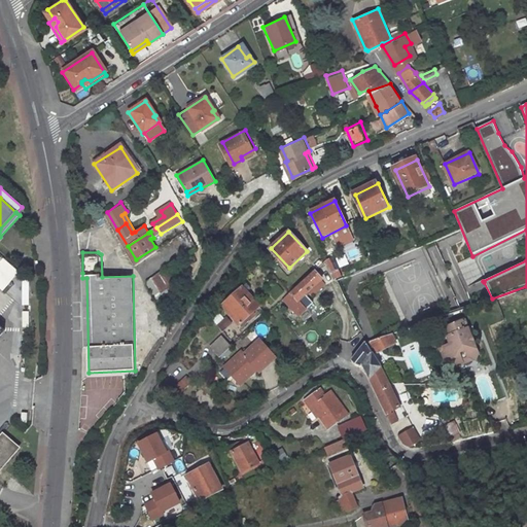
[(16,272),(2,260),(0,262),(0,286),(2,289),(16,272)]
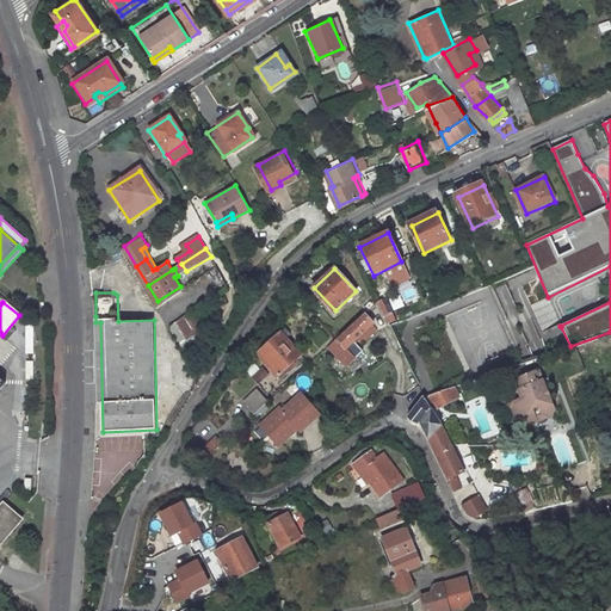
[(180,343),(199,329),(189,313),(170,326),(180,343)]
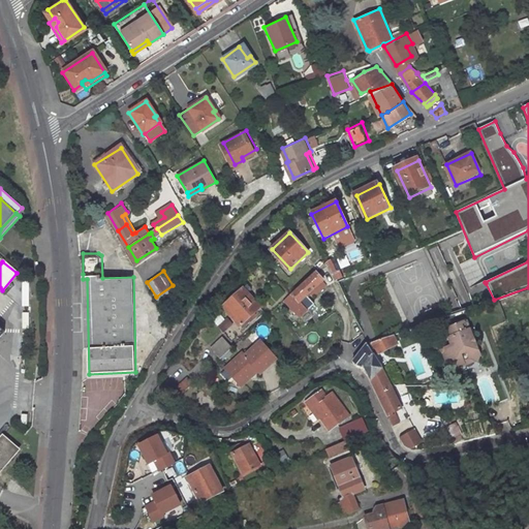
[(315,272),(294,290),(290,294),(284,301),(299,317),(306,311),(299,303),(309,293),(321,282),(323,280),(315,272)]
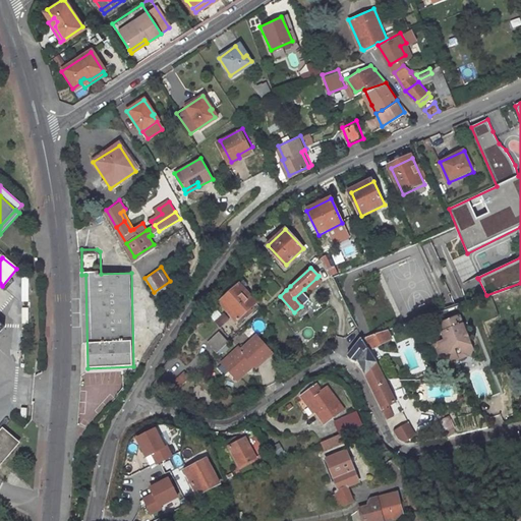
[(307,292),(320,282),(316,278),(304,289),(307,292)]
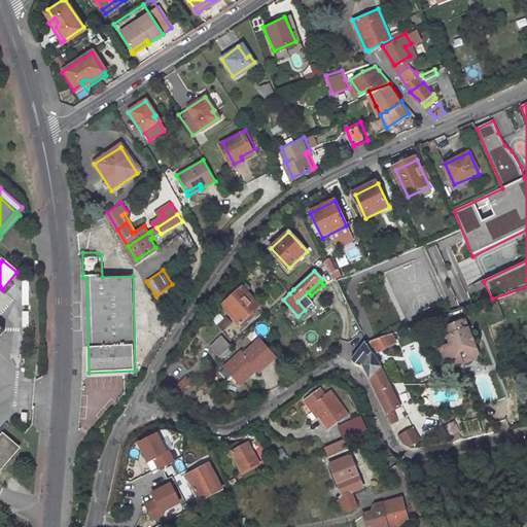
[(243,286),(248,291),(252,288),(247,282),(243,286)]
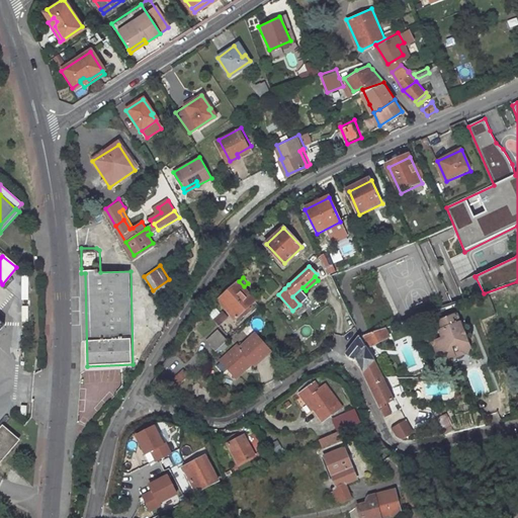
[(220,298),(238,318),(239,320),(244,315),(243,314),(256,300),(244,286),(239,281),(220,298)]
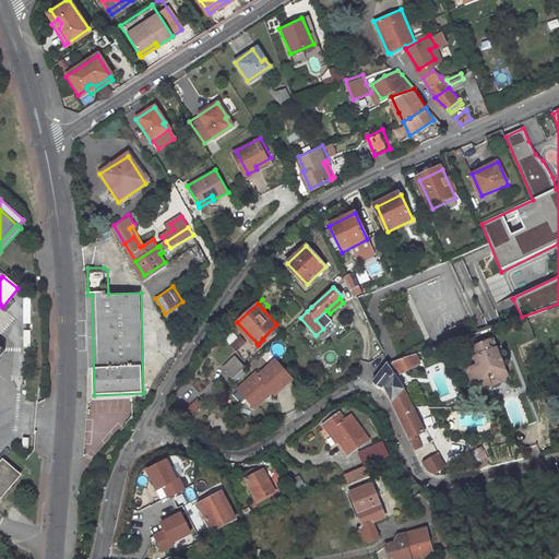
[(501,365),(499,359),(502,358),(496,341),(472,349),(477,367),(467,370),(472,382),(477,380),(480,391),(491,387),(490,383),(501,380),(507,382),(509,376),(504,364),(501,365)]
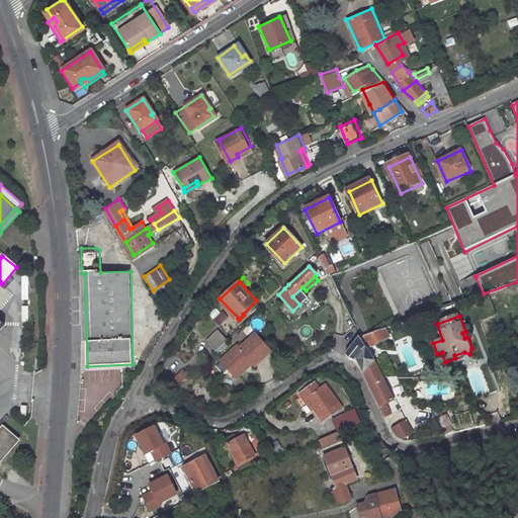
[(360,338),(345,355),(351,361),(354,361),(357,359),(363,372),(373,360),(365,346),(368,344),(369,347),(372,347),(391,341),(387,329),(374,334),(374,333),(360,338)]
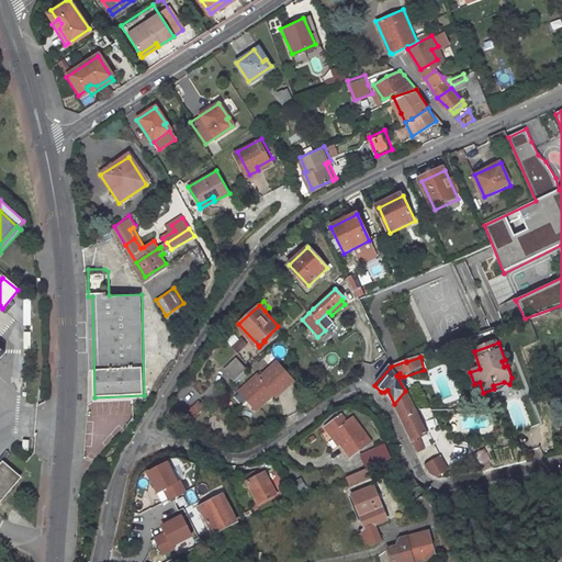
[(235,359),(223,370),(234,383),(246,371),(235,359)]
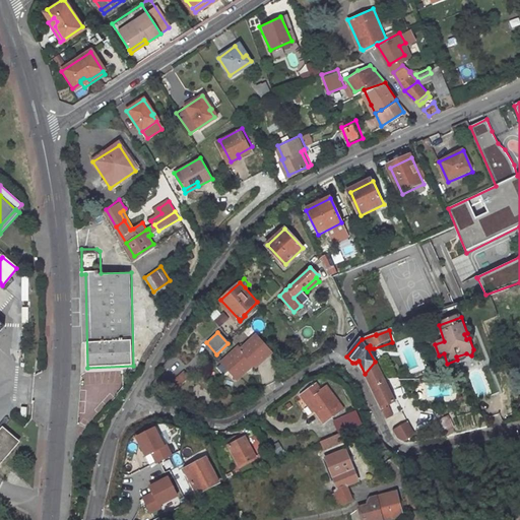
[(253,369),(270,353),(255,336),(240,350),(238,348),(222,362),(231,370),(228,373),(235,380),(250,366),(253,369)]
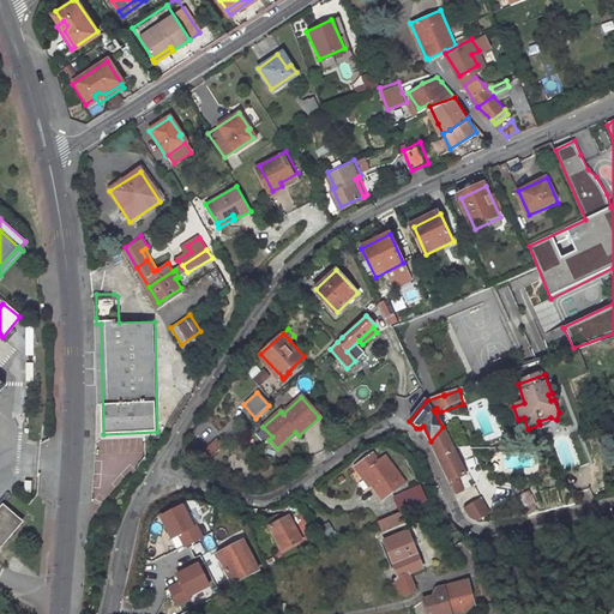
[(518,420),(522,431),(528,429),(524,417),(518,420)]
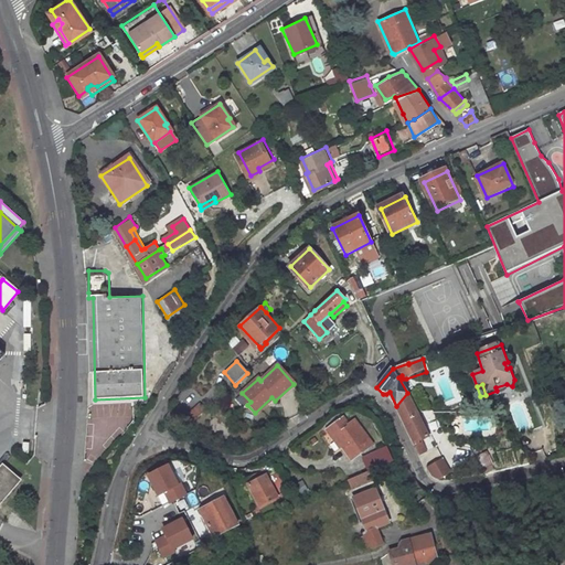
[(251,402),(242,393),(238,395),(247,405),(251,402)]
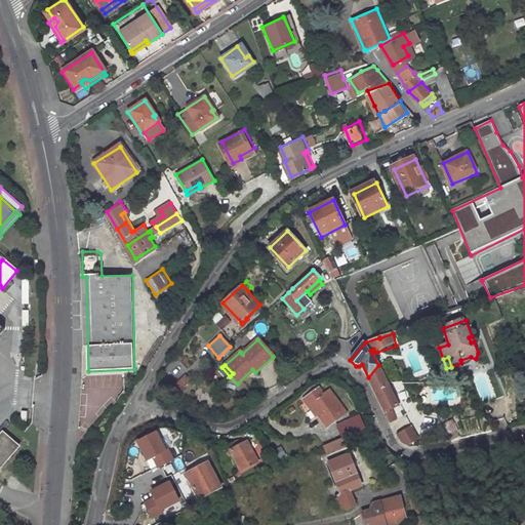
[(368,377),(387,413),(392,423),(398,421),(393,409),(399,406),(386,377),(378,365),(368,377)]
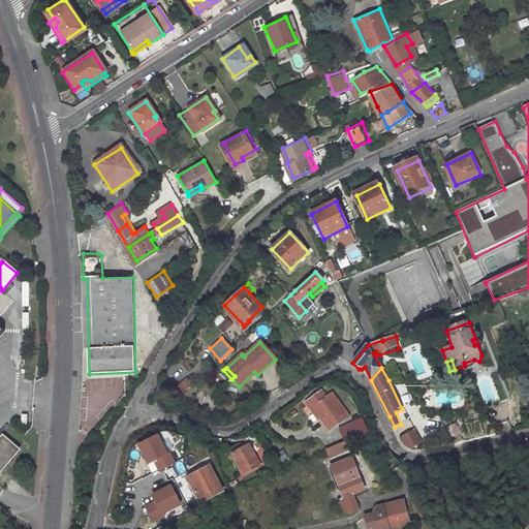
[(322,391),(309,401),(331,431),(350,417),(334,395),(328,399),(322,391)]
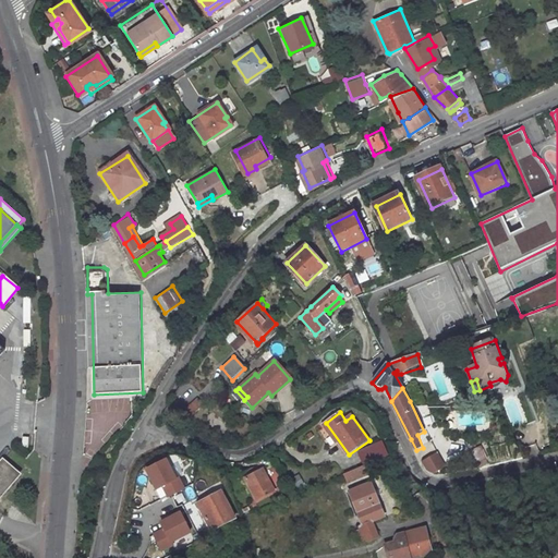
[(383,443),(376,445),(379,455),(386,452),(383,443)]
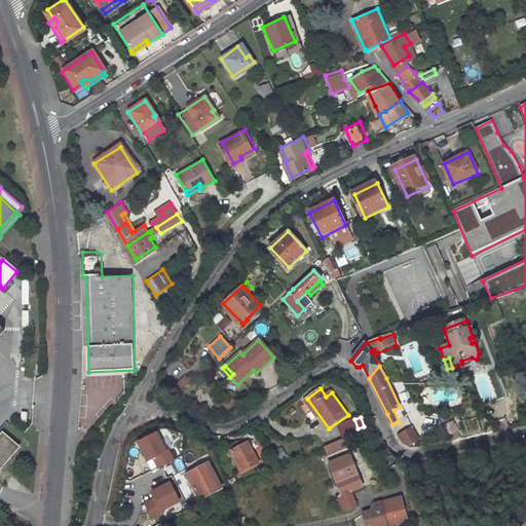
[(414,428),(399,437),(402,442),(406,445),(408,447),(420,441),(414,428)]
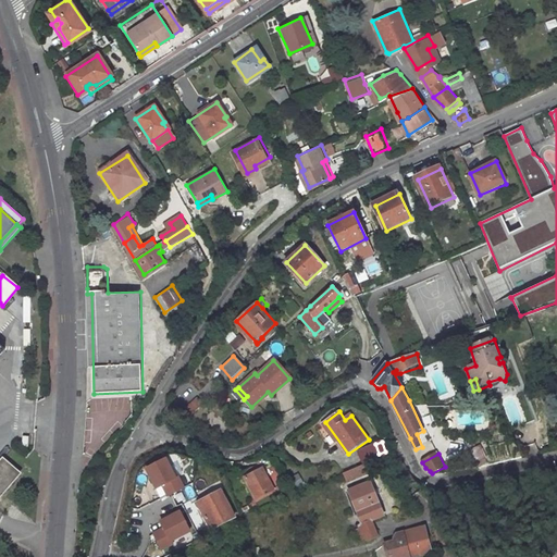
[(164,498),(183,487),(177,478),(174,480),(161,458),(139,470),(151,492),(158,487),(164,498)]
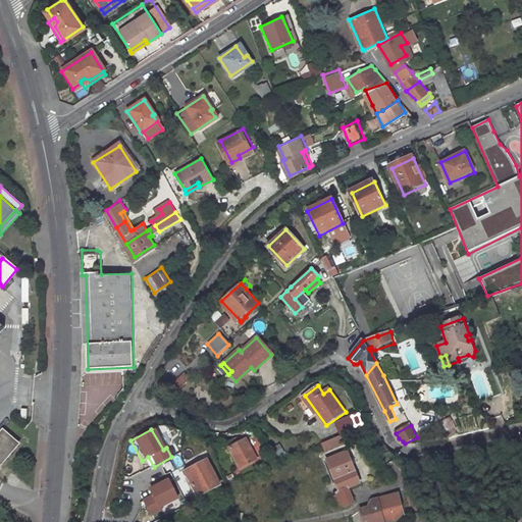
[(0,465),(18,444),(3,430),(0,433),(0,465)]
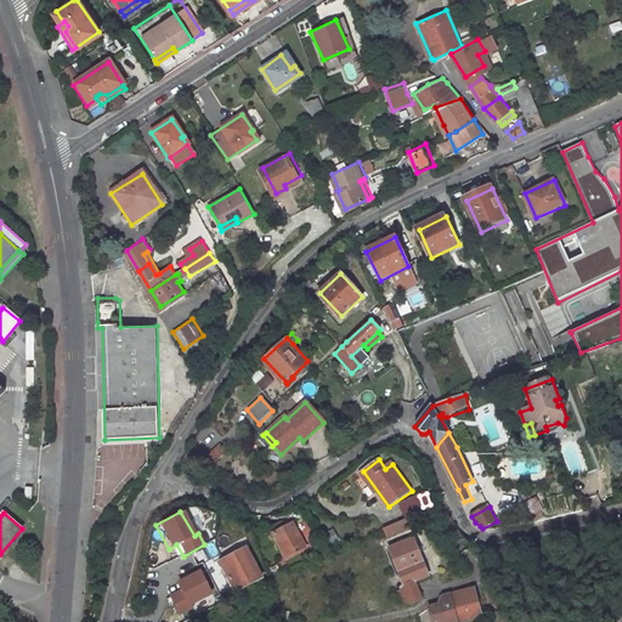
[(389,538),(411,529),(407,519),(384,529),(389,538)]
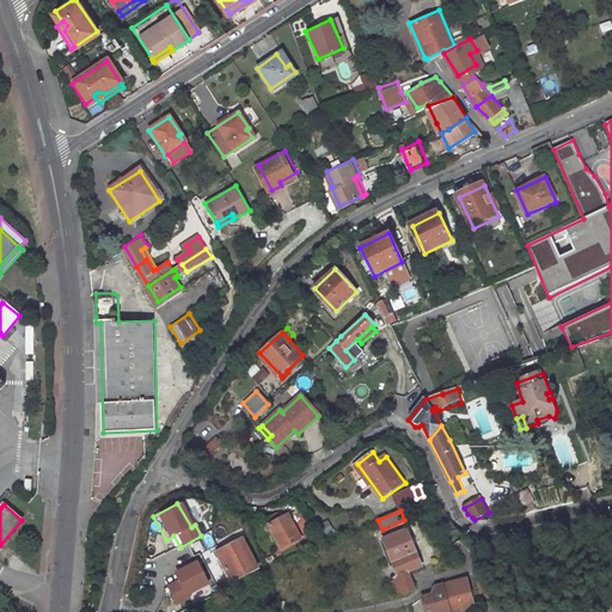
[(270,525),(282,548),(293,543),(300,538),(288,515),(270,525)]
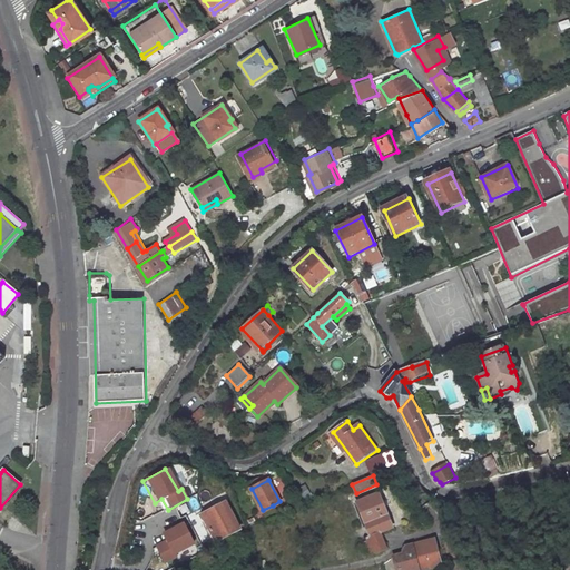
[(357,502),(372,536),(367,538),(369,541),(365,542),(370,553),(377,551),(379,553),(389,549),(383,532),(394,528),(381,493),(357,502)]
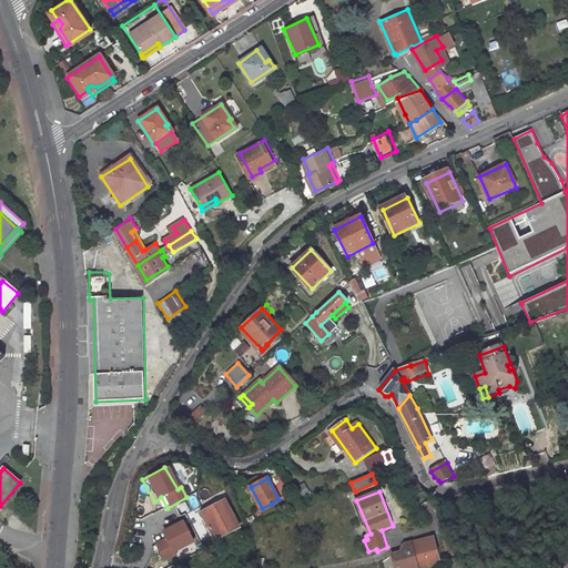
[(214,541),(237,529),(223,501),(199,514),(214,541)]
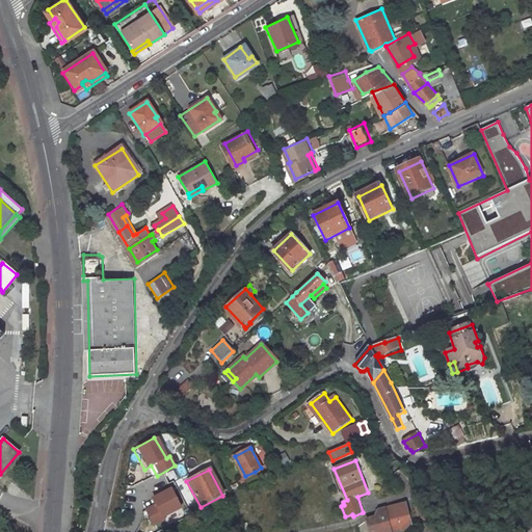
[(151,505),(142,509),(151,525),(181,510),(169,488),(148,499),(151,505)]
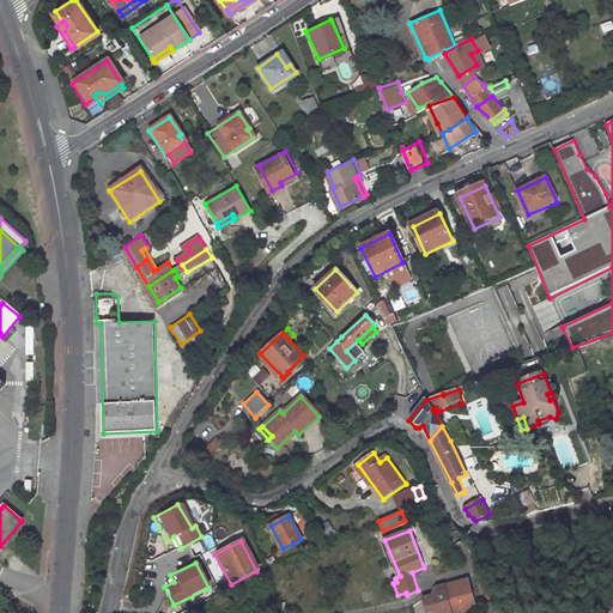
[(461,612),(475,610),(468,581),(438,588),(435,593),(436,596),(425,600),(428,612),(461,612)]
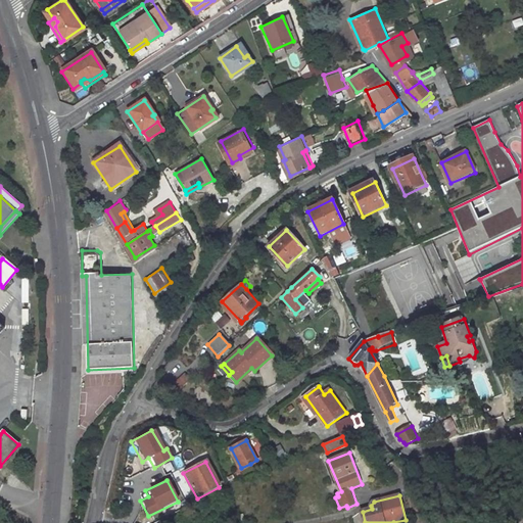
[(413,522),(432,522),(429,514),(412,518),(413,522)]
